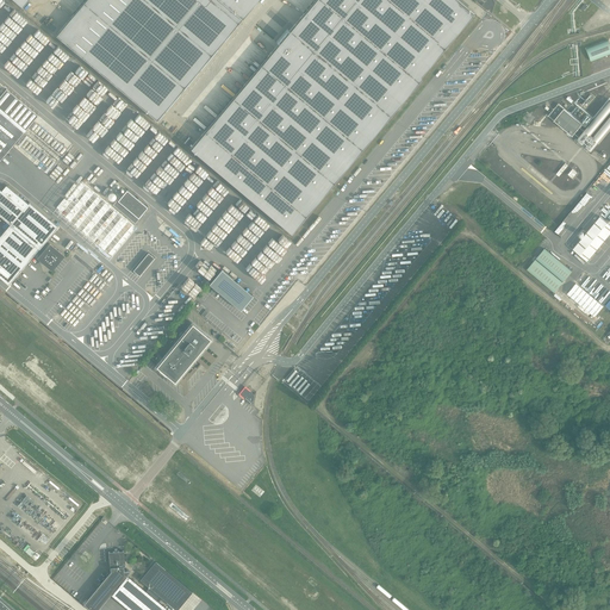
[(86,0),(56,36),(156,120),(241,20),(257,0),(86,0)]
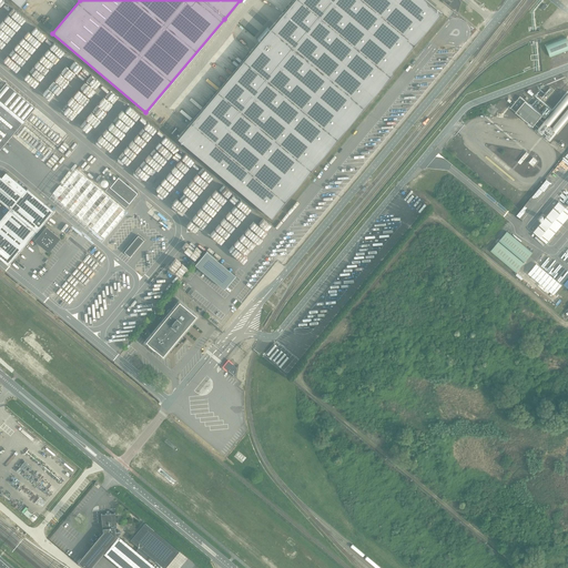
[(239,66),(178,139),(271,217),(362,109),(442,13),(425,0),(293,0),(267,31),(246,56),(237,64),(239,66)]
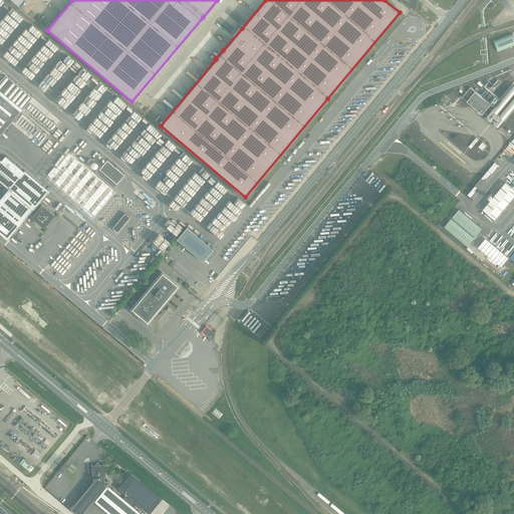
[(513,37),(513,34),(494,41),(498,52),(513,45),(513,37)]
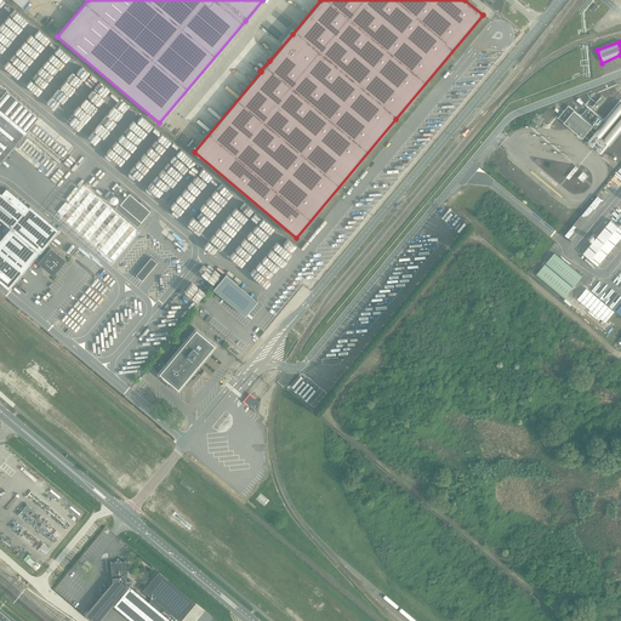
[(0,163),(5,158),(10,152),(39,118),(6,90),(0,97),(0,163)]
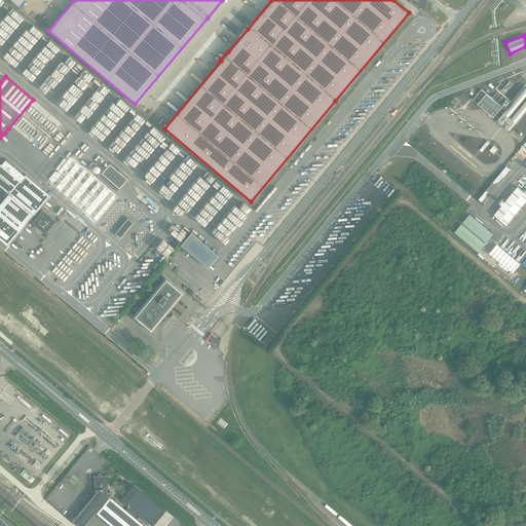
[(482,89),(473,101),(493,117),(502,107),(482,89)]
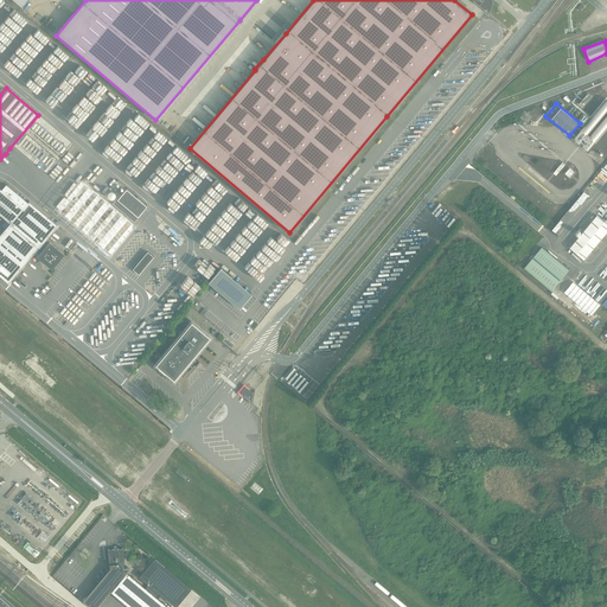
[(135,228),(78,180),(52,211),(108,260),(135,228)]
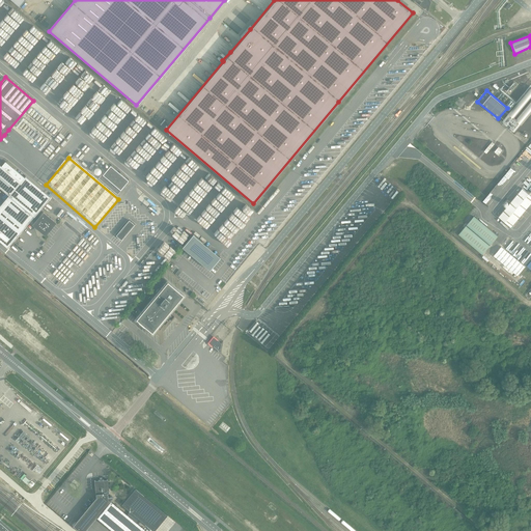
[(0,164),(0,188),(8,195),(9,195),(34,216),(51,197),(50,196),(25,175),(24,177),(4,162),(1,165),(0,164)]
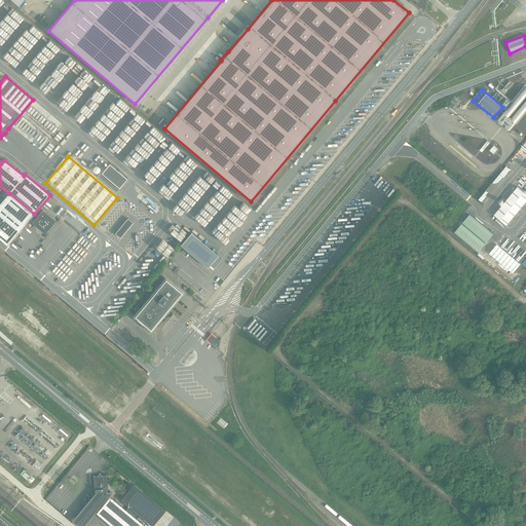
[(109,163),(98,176),(116,191),(127,179),(109,163)]
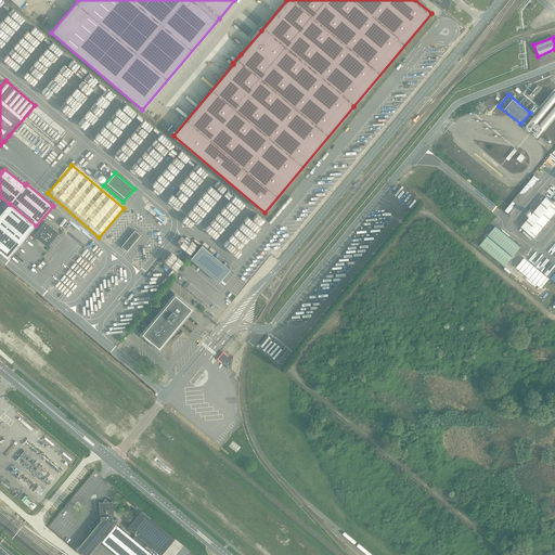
[(554,204),(546,196),(520,227),(534,237),(554,213),(554,204)]
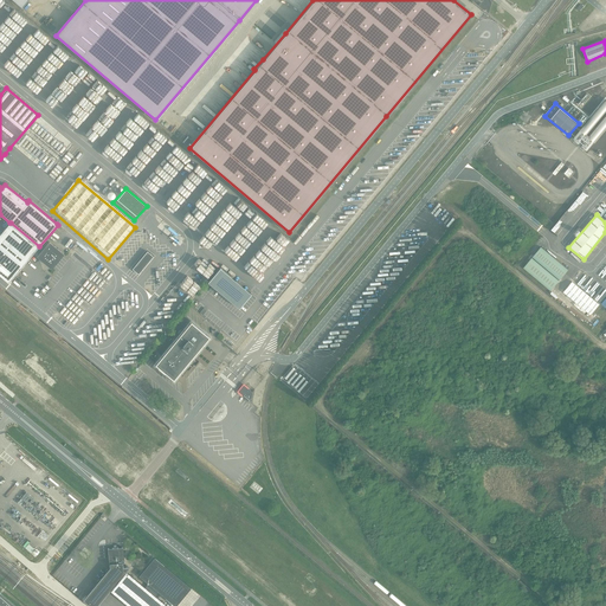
[(10,223),(0,234),(0,253),(19,270),(39,246),(11,223),(10,223)]
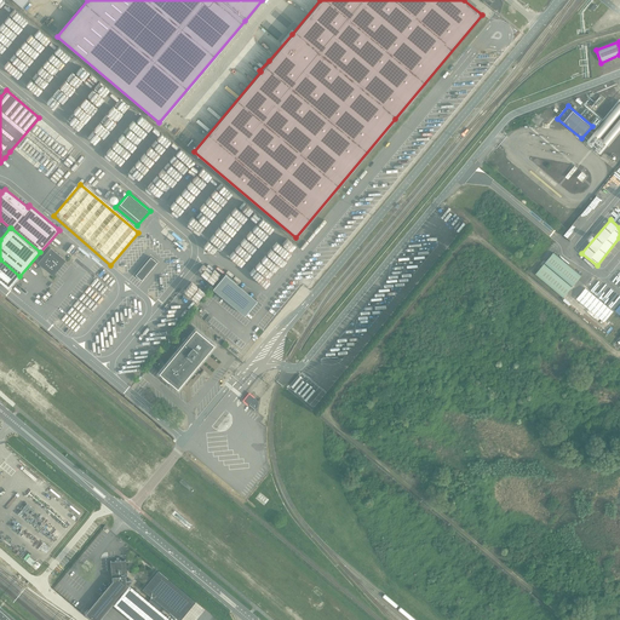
[(64,259),(51,247),(39,262),(52,274),(64,259)]
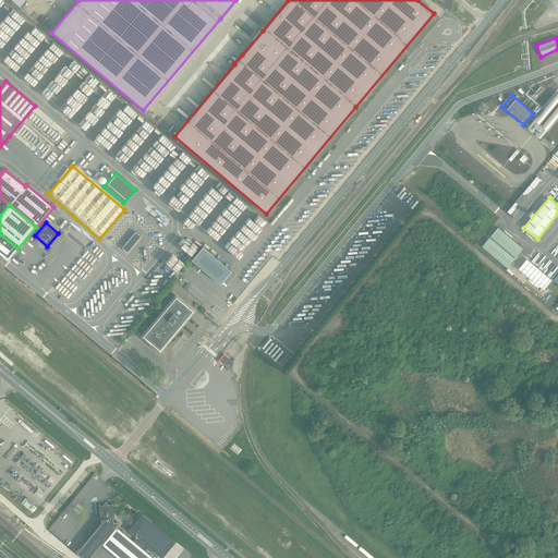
[(523,249),(498,228),(490,237),(516,258),(523,249)]
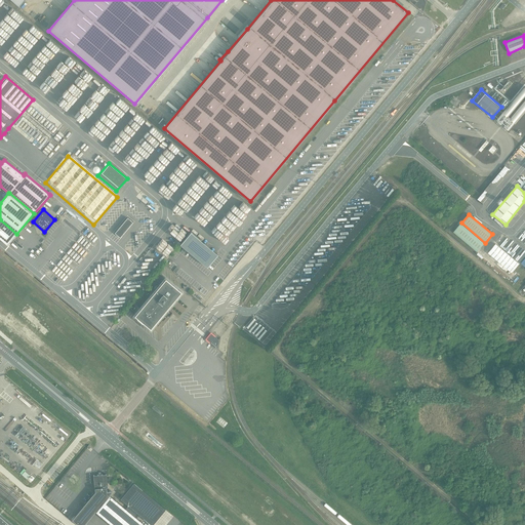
[(115,233),(120,238),(132,223),(127,217),(115,233)]
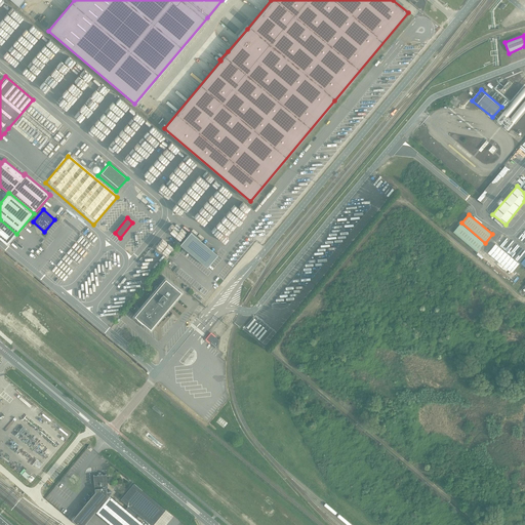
[(0,219),(0,239),(7,245),(16,234),(0,219)]
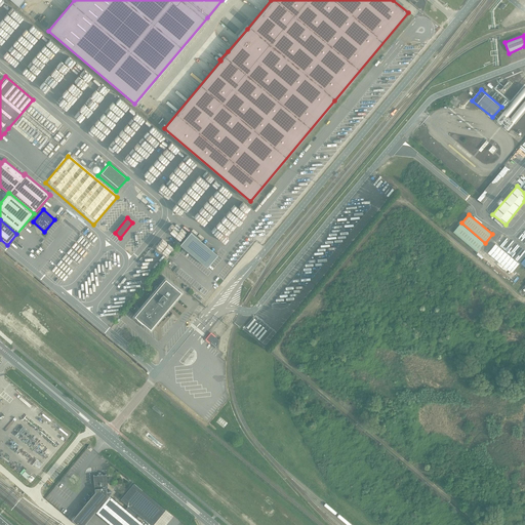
[(484,243),(460,224),(453,232),(477,252),(484,243)]
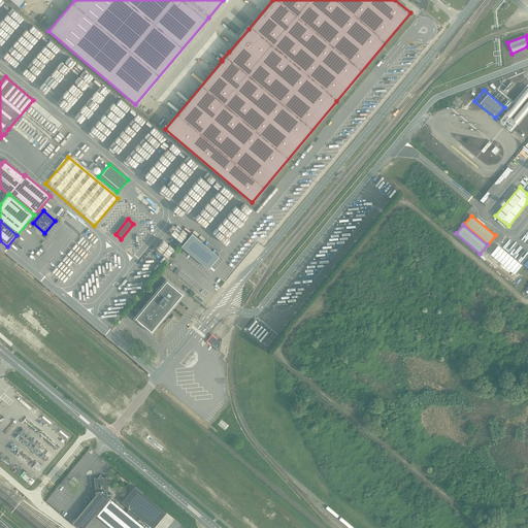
[(208,268),(220,255),(192,233),(182,245),(208,268)]
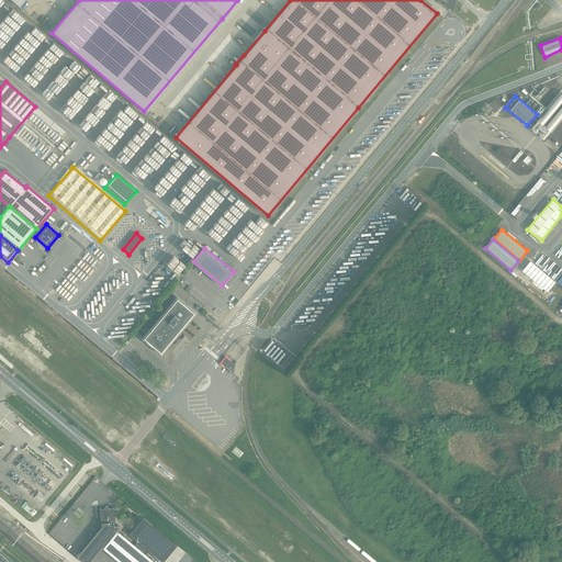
[(554,283),(529,262),(521,271),(547,293),(554,283)]
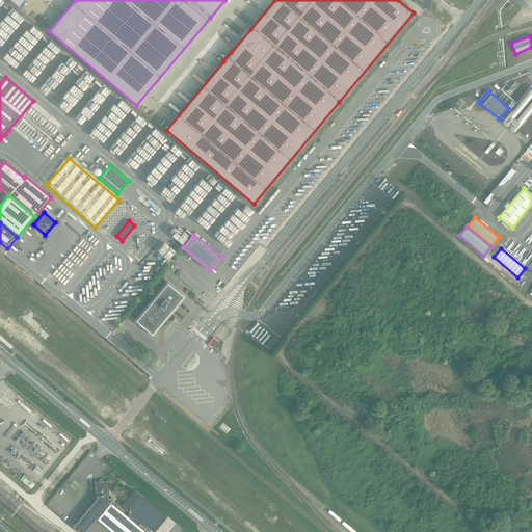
[(169,313),(179,301),(181,298),(182,297),(183,296),(167,283),(166,284),(166,285),(165,286),(164,287),(163,289),(153,300),(152,301),(148,308),(142,313),(141,314),(137,319),(136,320),(152,334),(154,331),(158,326),(163,320),(168,315),(169,313)]
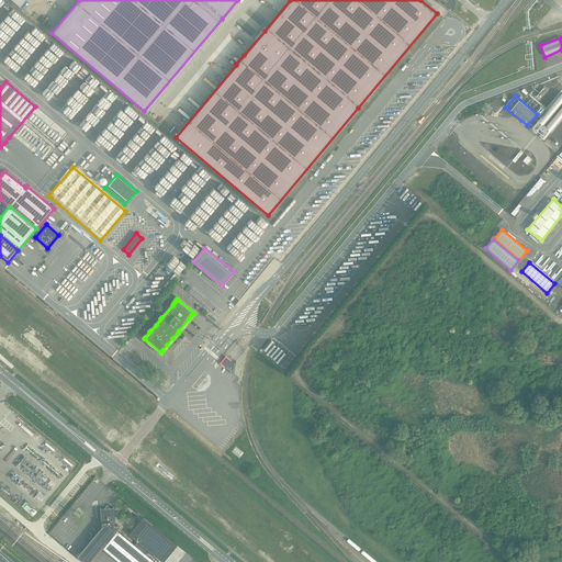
[(226,358),(221,363),(232,372),(233,371),(234,364),(226,358)]
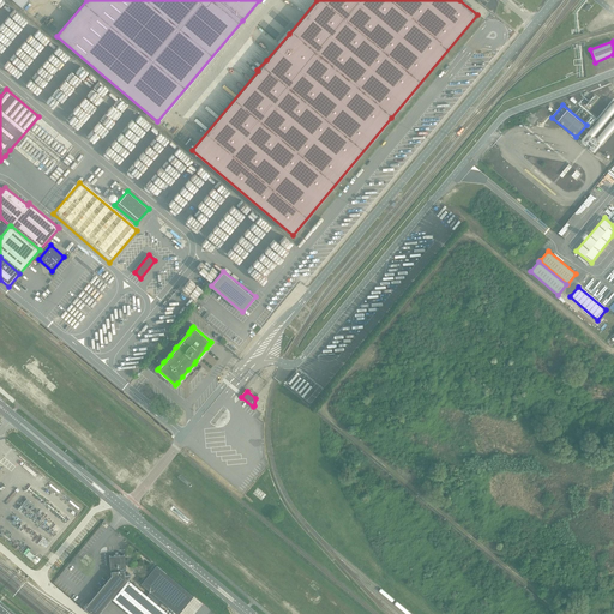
[(128,579),(127,581),(127,579),(132,573),(125,575),(125,570),(126,570),(125,554),(119,555),(115,555),(109,555),(110,571),(112,571),(112,576),(110,576),(109,577),(86,605),(84,607),(91,613),(97,613),(98,613),(112,597),(112,599),(131,613),(164,613),(167,612),(128,579)]
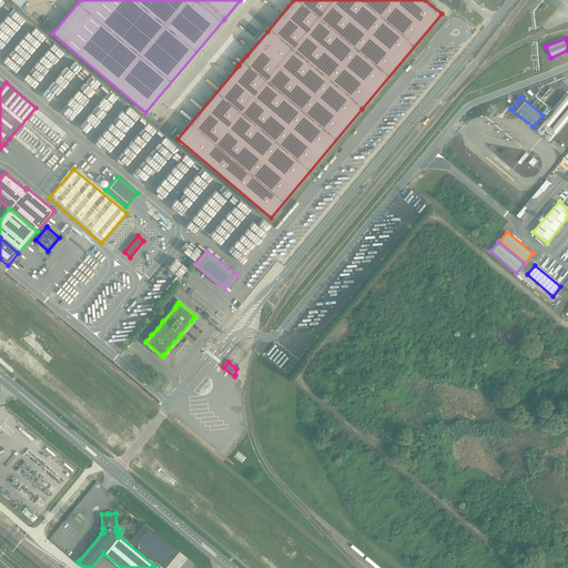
[(144,523),(130,540),(163,567),(164,567),(179,551),(144,523)]
